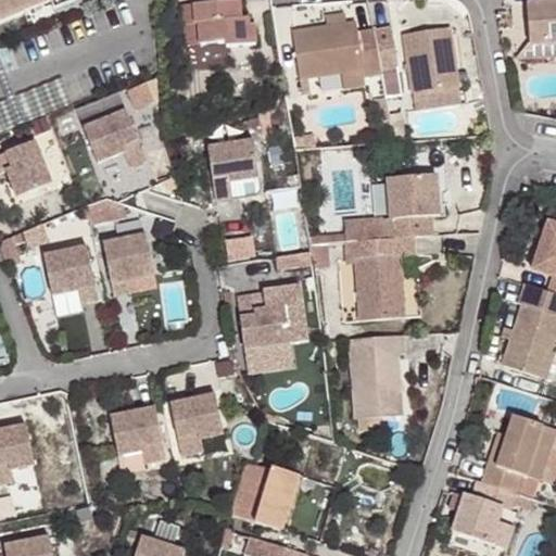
[(0,0),(0,10),(14,5),(16,11),(43,0),(0,0)]
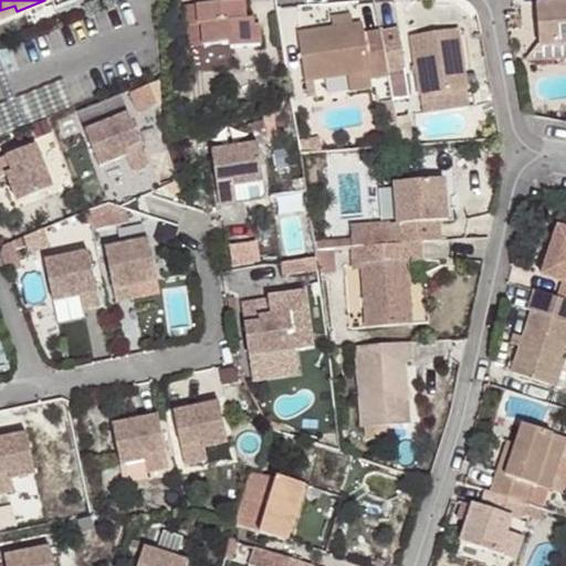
[(240,0),(208,0),(209,4),(198,6),(199,23),(202,23),(206,45),(230,44),(231,49),(262,46),(260,27),(254,27),(253,19),(247,19),(245,2),(241,2),(240,0)]
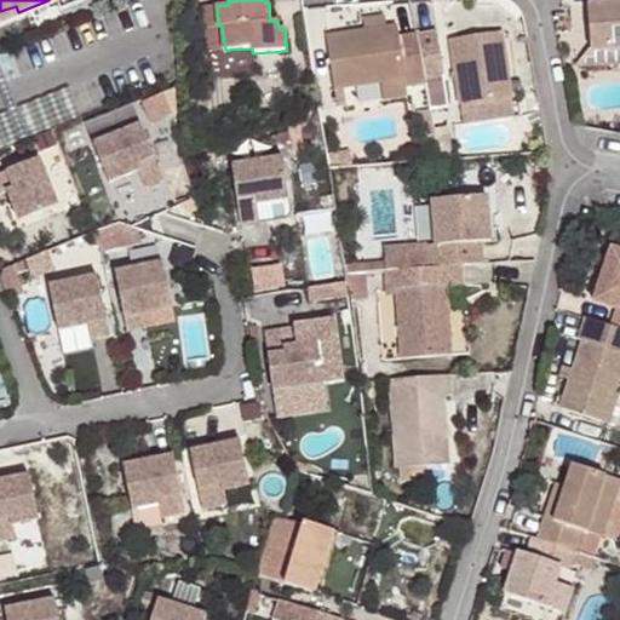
[(619,0),(602,0),(603,4),(587,4),(589,15),(591,50),(619,47),(619,0)]
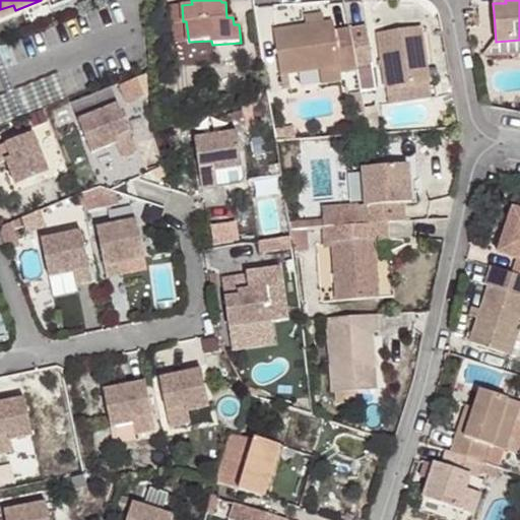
[(182,5),(172,6),(176,43),(189,42),(186,21),(183,21),(182,5)]
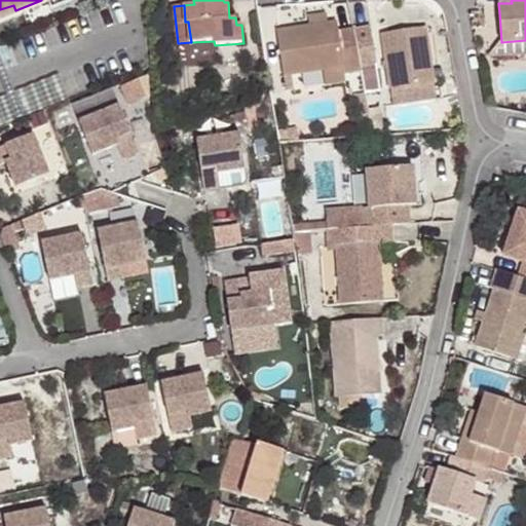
[(308,15),(309,25),(328,22),(327,12),(308,15)]
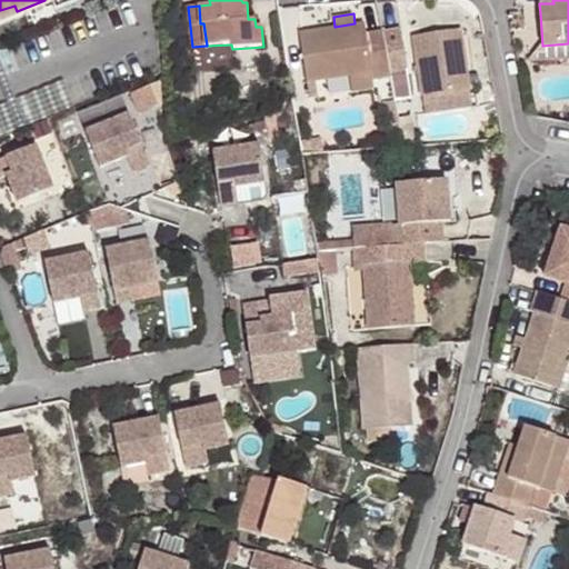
[(371,79),(390,76),(382,30),(367,32),(365,22),(355,23),(335,27),(300,31),(307,79),(308,79),(309,87),(317,86),(315,78),(348,73),(370,70),(371,79)]
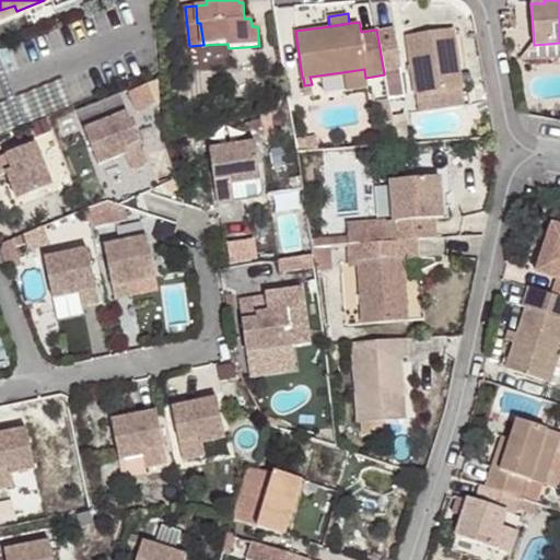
[(409,35),(416,95),(463,90),(456,28),(409,35)]
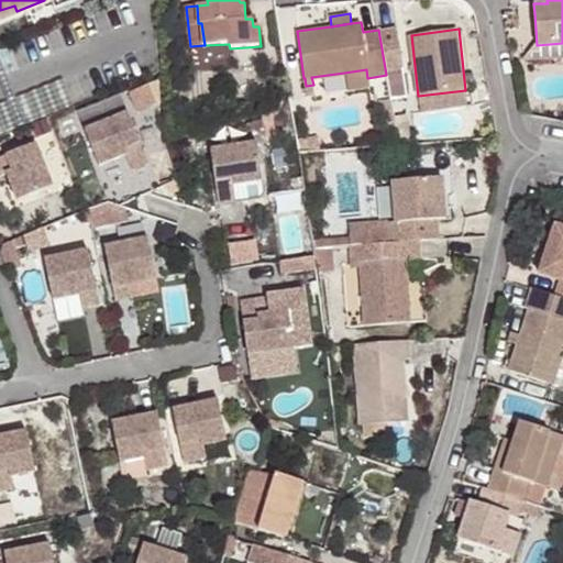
[(562,43),(537,45),(522,57),(562,55),(562,43)]
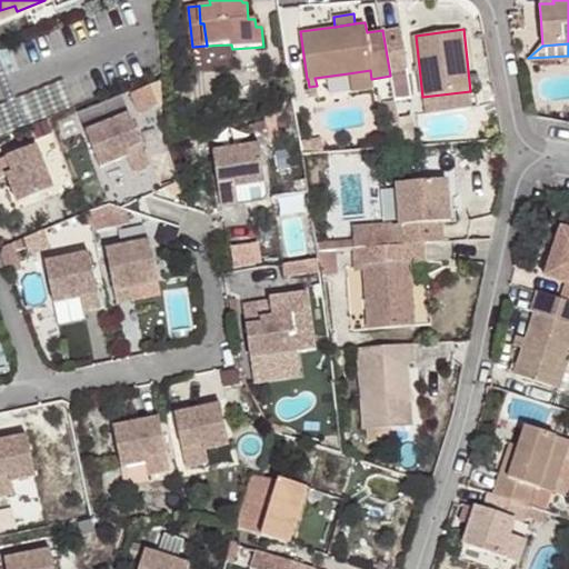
[(370,70),(348,73),(350,90),(372,87),(371,79),(370,70)]
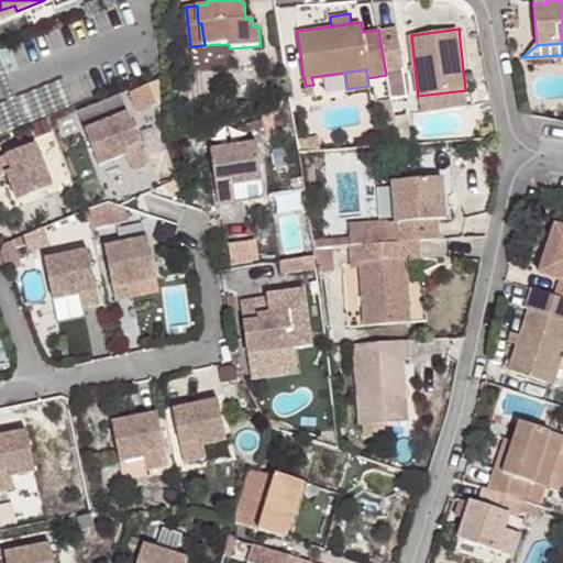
[(150,77),(136,83),(143,99),(156,96),(150,77)]
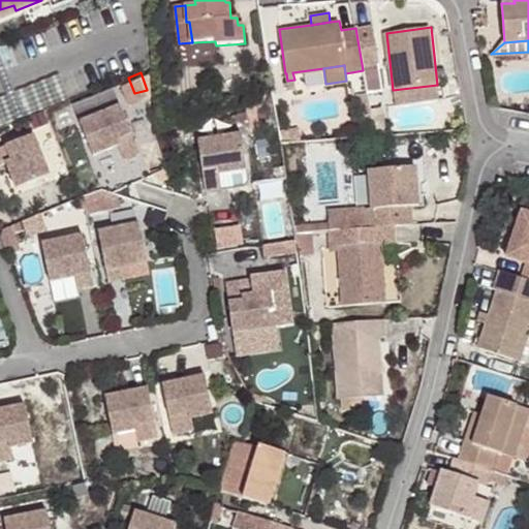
[(437,85),(393,90),(395,104),(438,99),(437,85)]
